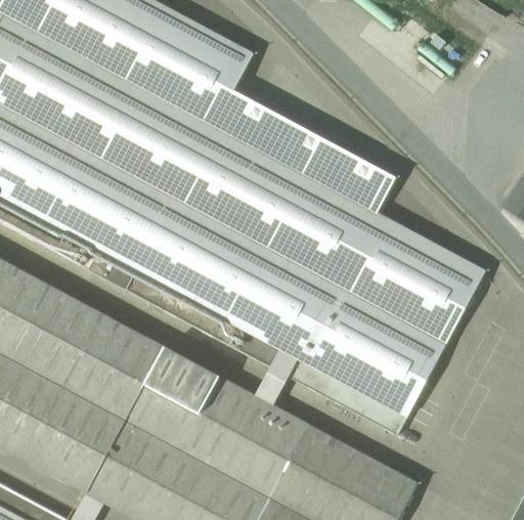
[(254,52),(156,0),(0,0),(0,220),(270,365),(290,376),(397,434),(486,270),(378,212),(396,177),(234,89),(254,52)]
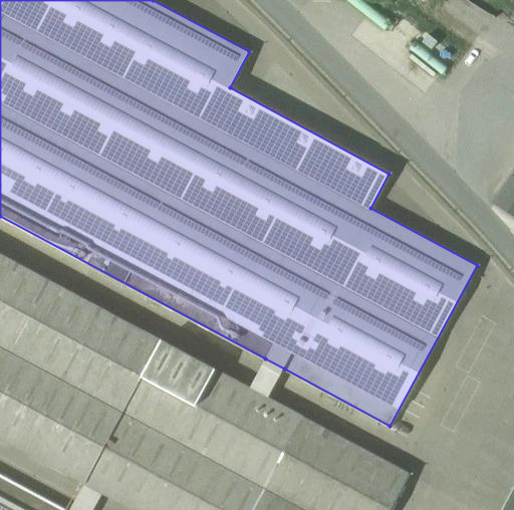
[(0,435),(139,509),(389,509),(410,472),(269,397),(250,387),(0,252),(0,435)]
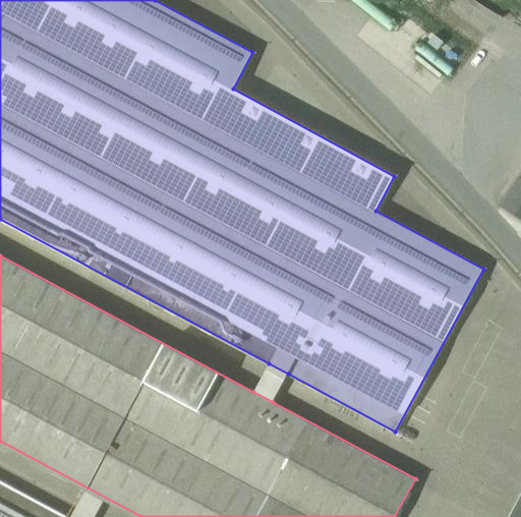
[(288,374),(269,363),(253,392),(273,402),(288,374)]
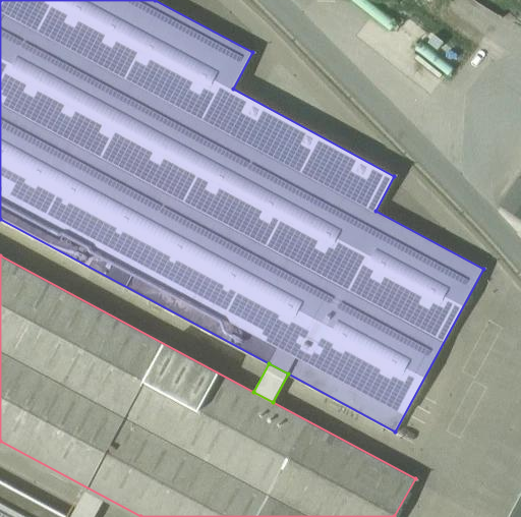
[(0,516),(71,516),(0,478),(0,516)]
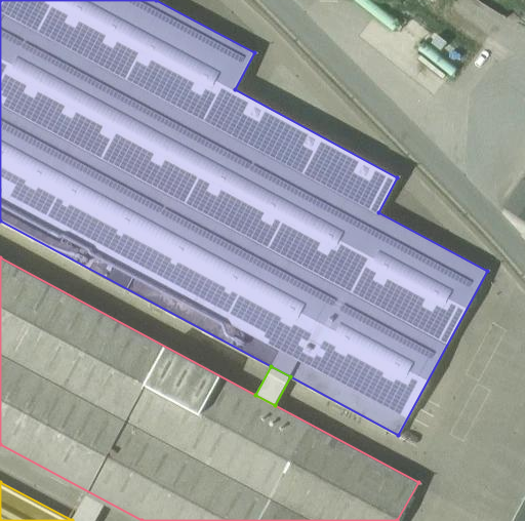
[(524,520),(524,498),(513,520),(524,520)]
